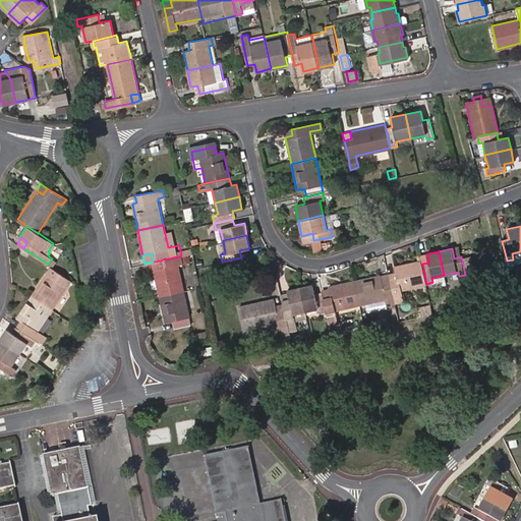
[(183,290),(176,256),(160,261),(162,269),(156,270),(154,271),(160,296),(183,290)]
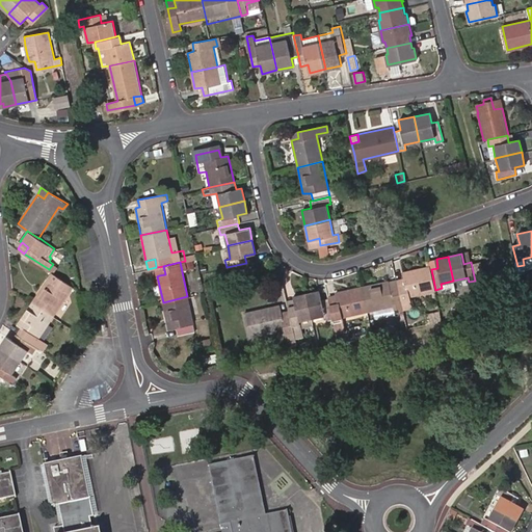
[(165,274),(163,266),(157,267),(159,275),(165,274)]
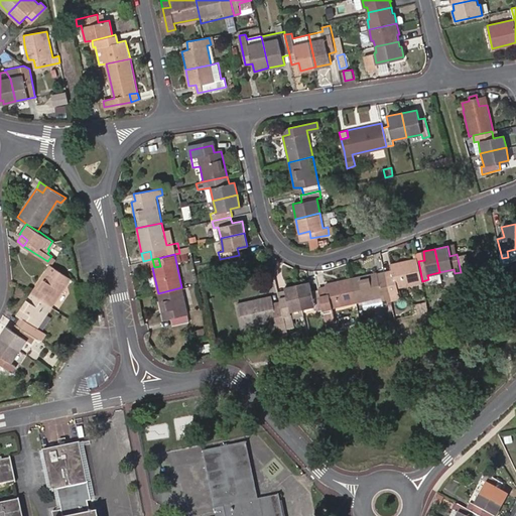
[(393,272),(385,274),(388,289),(422,281),(418,261),(417,258),(391,263),(393,272)]
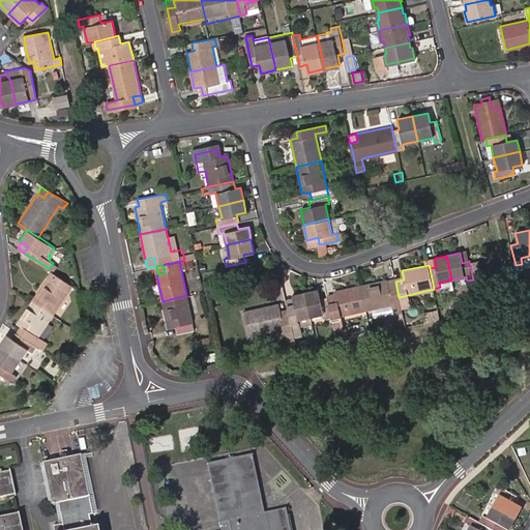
[(52,314),(72,285),(53,271),(33,300),(52,314)]
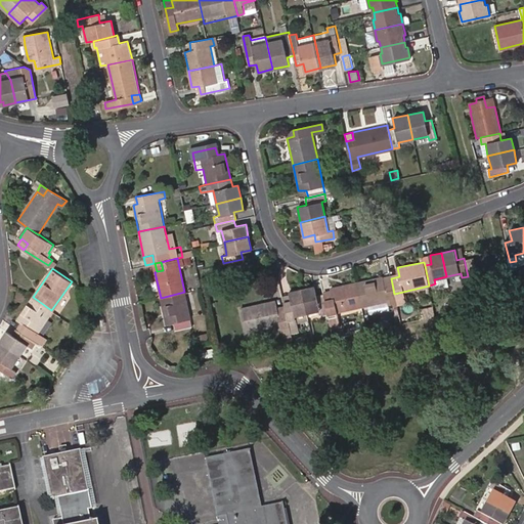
[(396,303),(394,294),(391,278),(390,275),(357,282),(362,307),(387,301),(388,305),(396,303)]
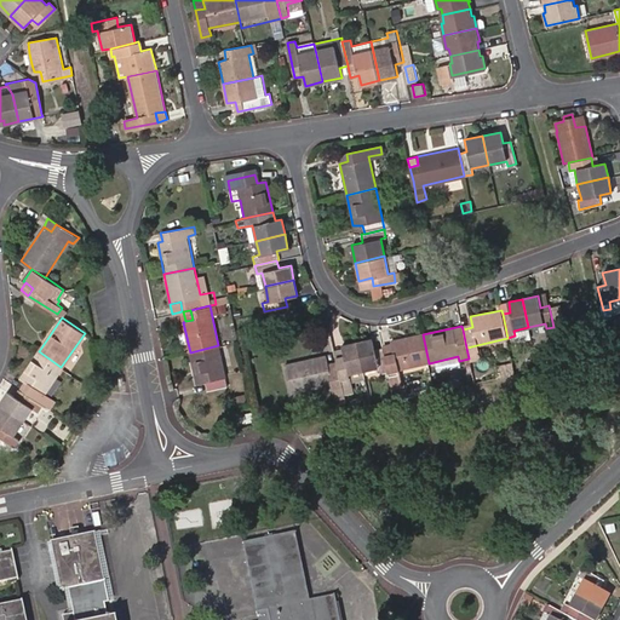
[(389,374),(391,386),(400,385),(397,369),(429,363),(423,334),(391,342),(392,349),(383,350),(388,372),(389,374)]
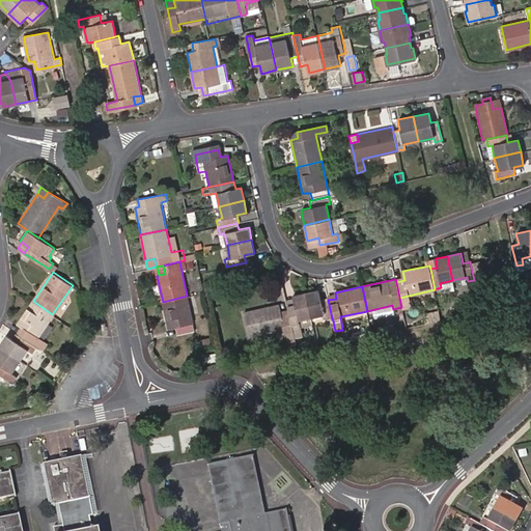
[(318,289),(306,292),(311,317),(325,314),(327,322),(333,320),(332,318),(328,300),(328,298),(320,299),(318,289)]
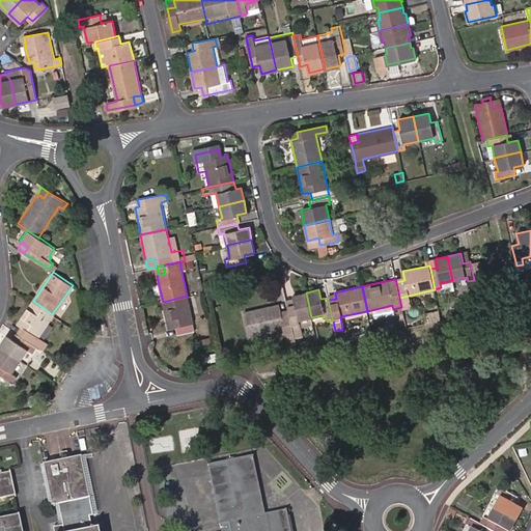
[(287,306),(288,309),(291,326),(299,325),(298,320),(311,317),(306,292),(292,296),(295,305),(287,306)]
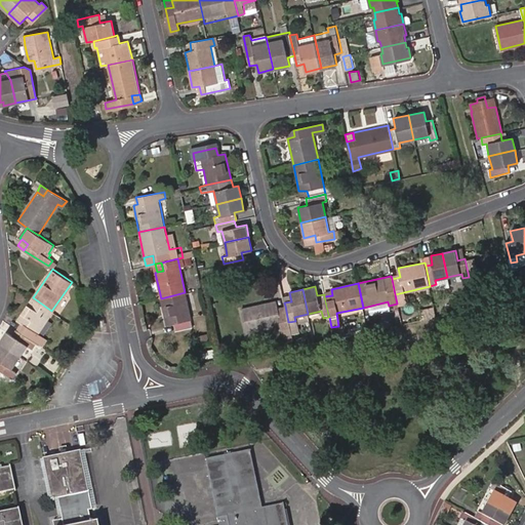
[(192,325),(185,292),(161,298),(166,324),(174,322),(175,329),(192,325)]
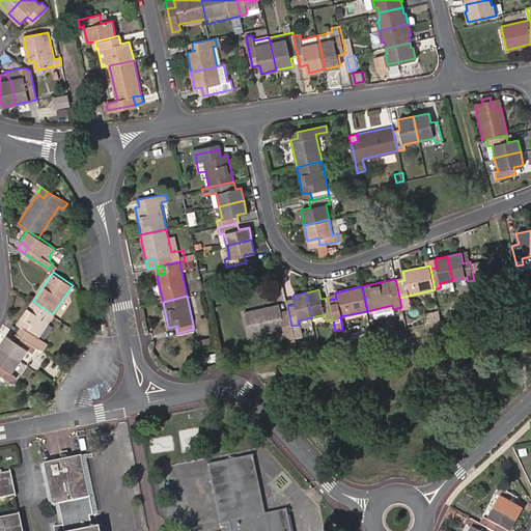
[(37,336),(52,314),(33,301),(18,324),(23,328),(19,334),(35,345),(43,350),(48,342),(37,336)]
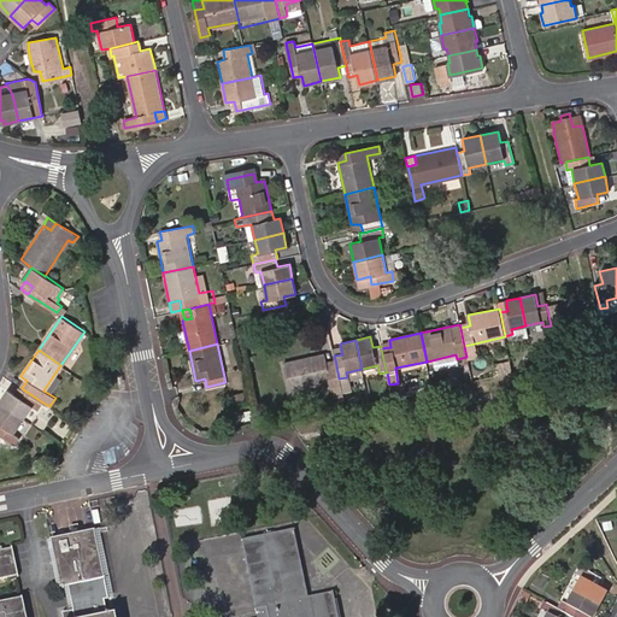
[(344,398),(339,378),(335,359),(325,362),(324,353),(285,363),(289,391),(329,381),(334,400),(344,398)]
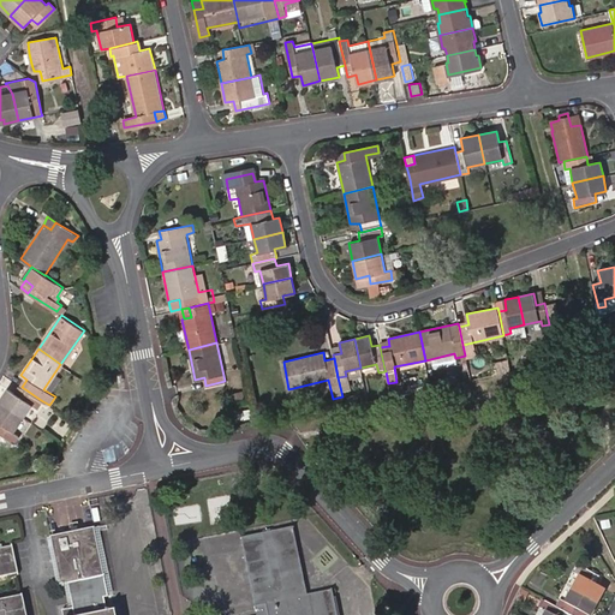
[(36,407),(41,400),(22,387),(17,395),(9,389),(0,399),(0,404),(23,419),(33,405),(36,407)]
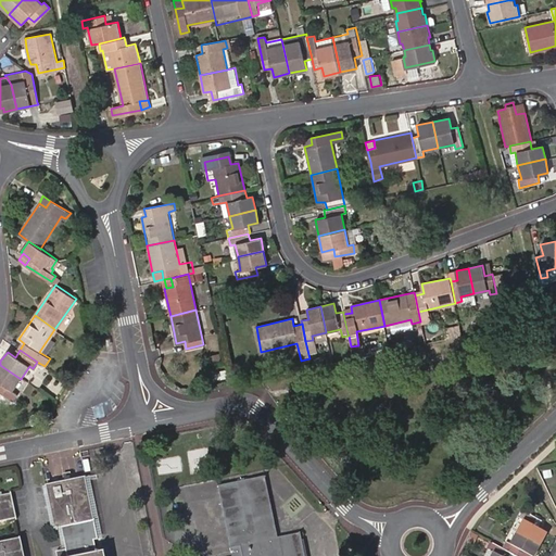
[(218,353),(209,355),(210,362),(220,359),(218,353)]
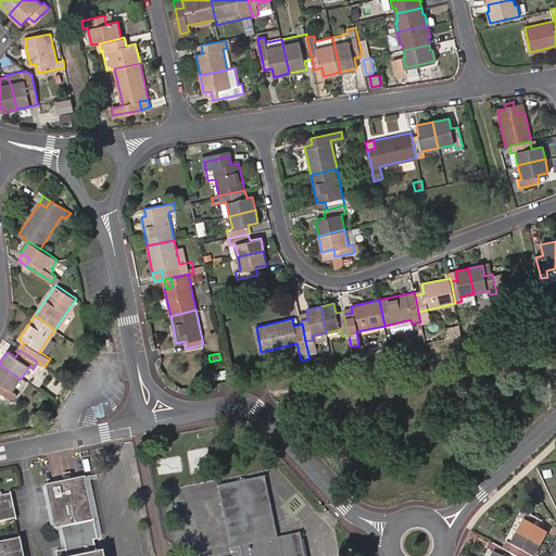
[(21,379),(0,365),(0,391),(11,399),(15,393),(13,390),(21,379)]
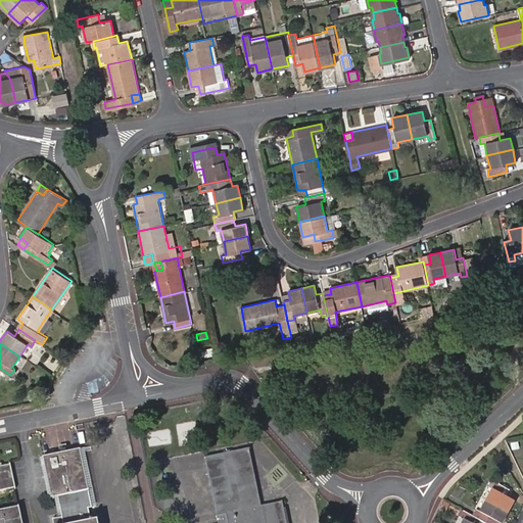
[(82,448),(45,456),(53,495),(60,494),(65,522),(99,522),(98,519),(95,519),(82,448)]
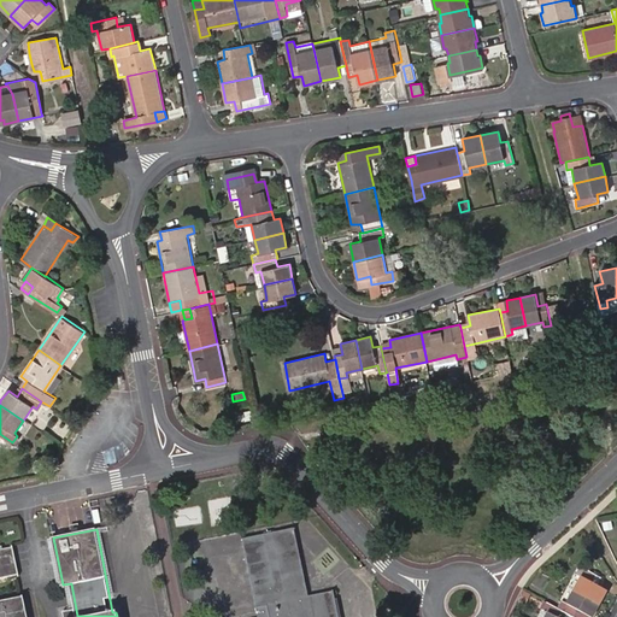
[(336,616),(331,591),(309,595),(292,529),(242,540),(257,616),(336,616)]
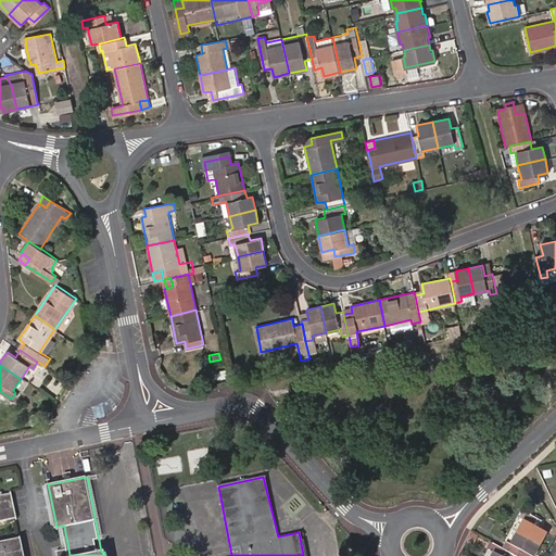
[(0,520),(16,517),(12,494),(0,495),(0,520)]
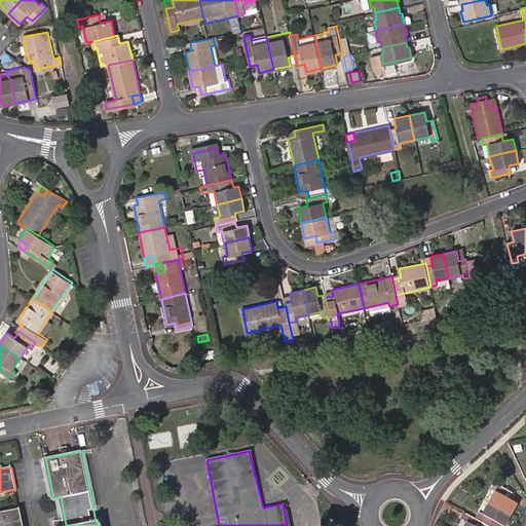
[(489,502),(510,514),(515,502),(508,498),(512,492),(492,482),(489,488),(495,491),(489,502)]
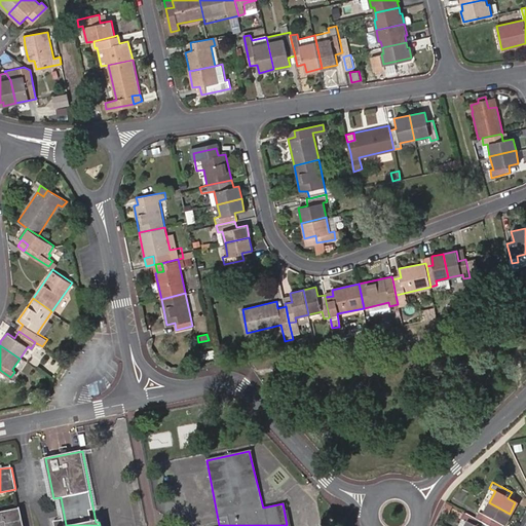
[(501,525),(510,514),(489,502),(483,514),(477,511),(474,518),(490,525),(501,525)]
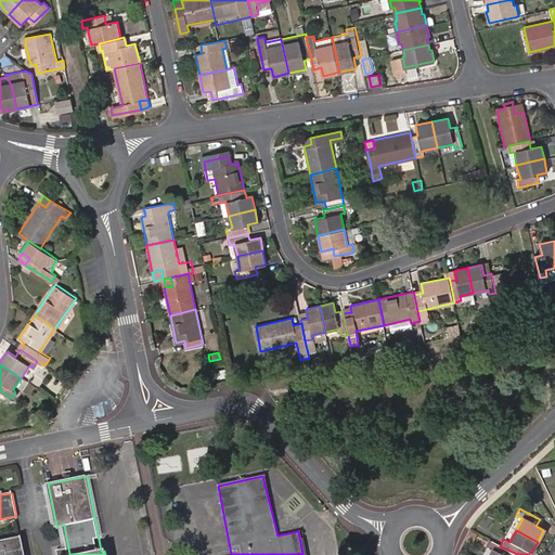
[(24,554),(21,538),(0,541),(0,554),(24,554)]
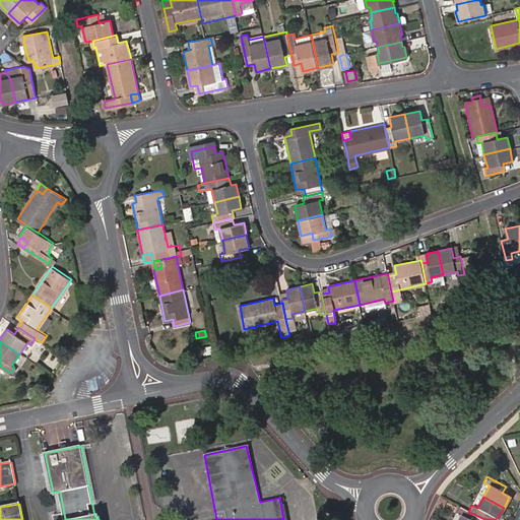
[(484,519),(468,512),(460,507),(452,519),(484,519)]
